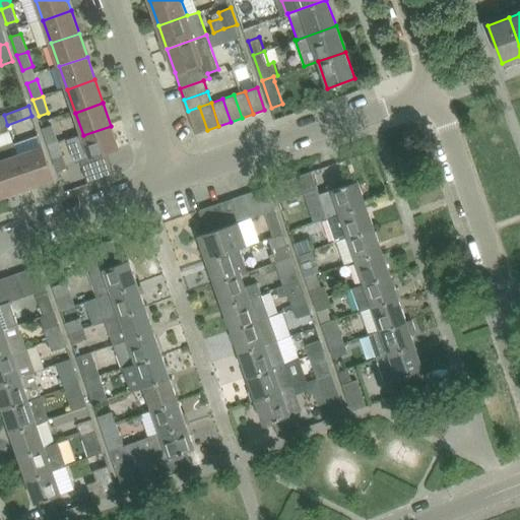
[(207,130),(199,107),(188,111),(196,134),(207,130)]
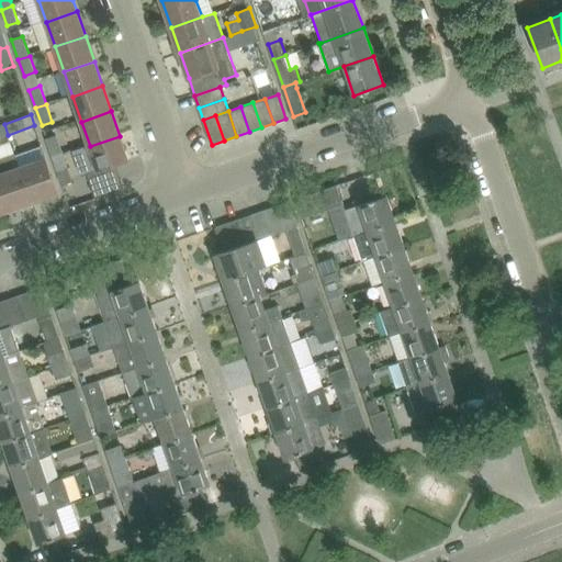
[(46,139),(53,159),(64,155),(57,136),(46,139)]
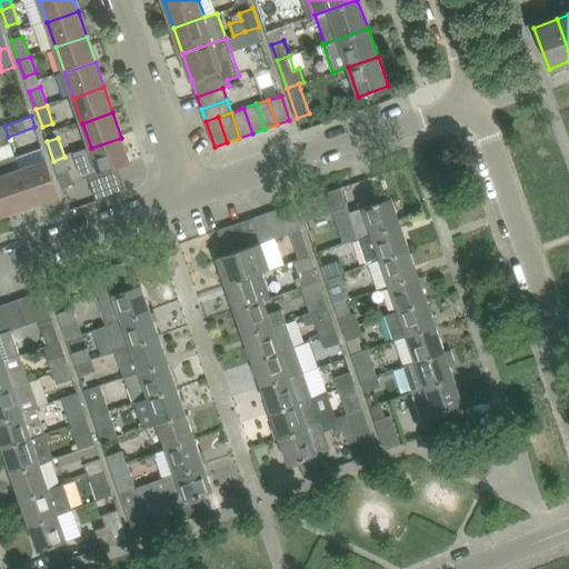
[(91,148),(75,153),(83,178),(89,176),(99,172),(99,173),(118,167),(130,162),(121,138),(91,148)]
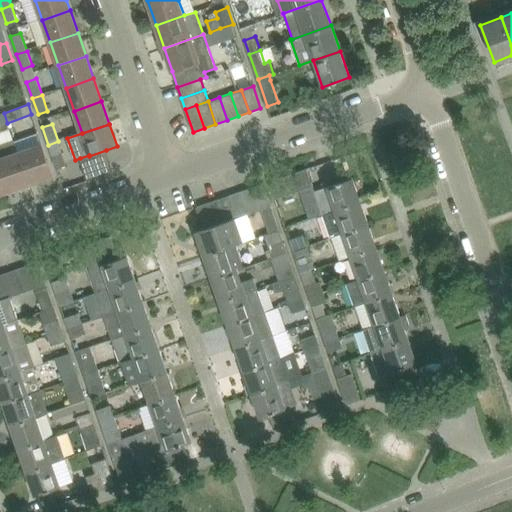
[(29,184),(18,152),(14,140),(0,144),(0,177),(5,193),(29,184)]
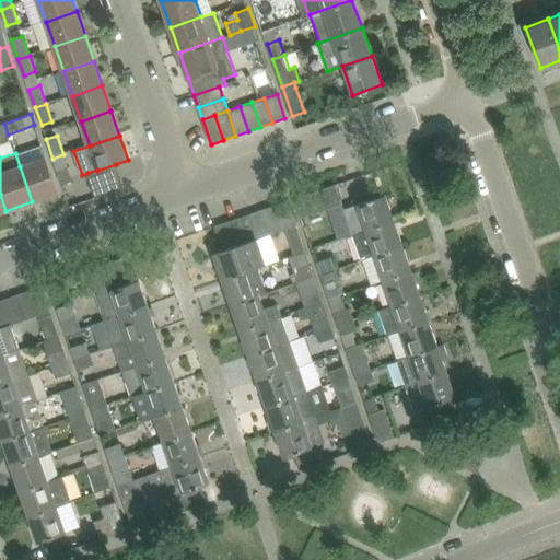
[(69,171),(63,154),(53,159),(58,174),(69,171)]
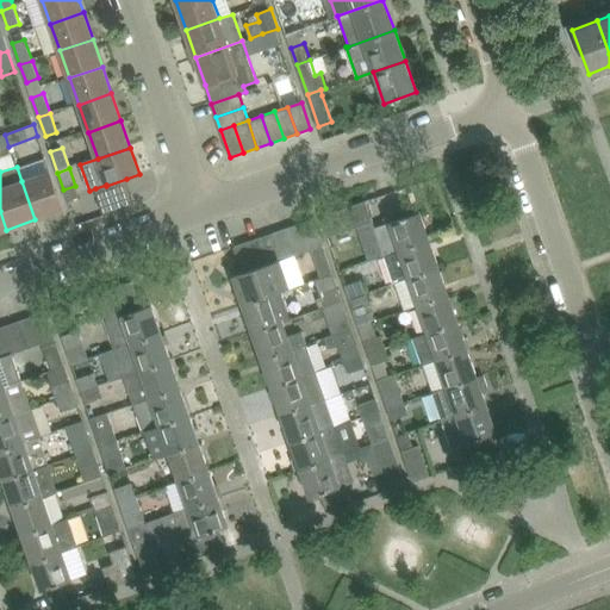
[(63,210),(50,172),(22,181),(35,219),(63,210)]
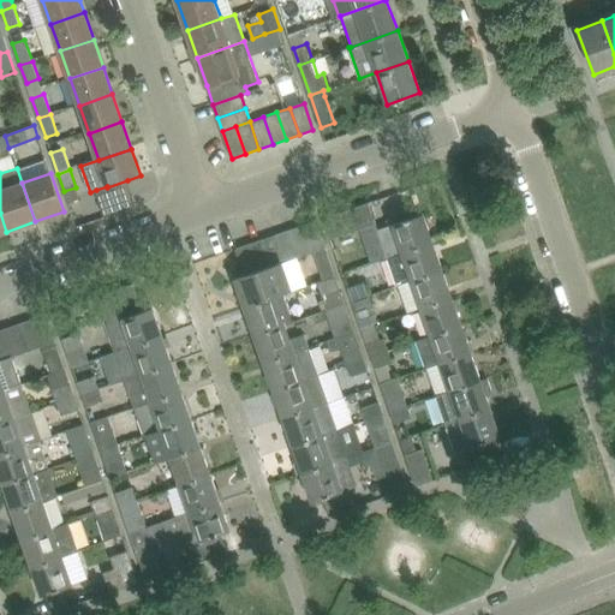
[(137,207),(127,180),(107,187),(107,186),(96,190),(106,218),(137,207)]
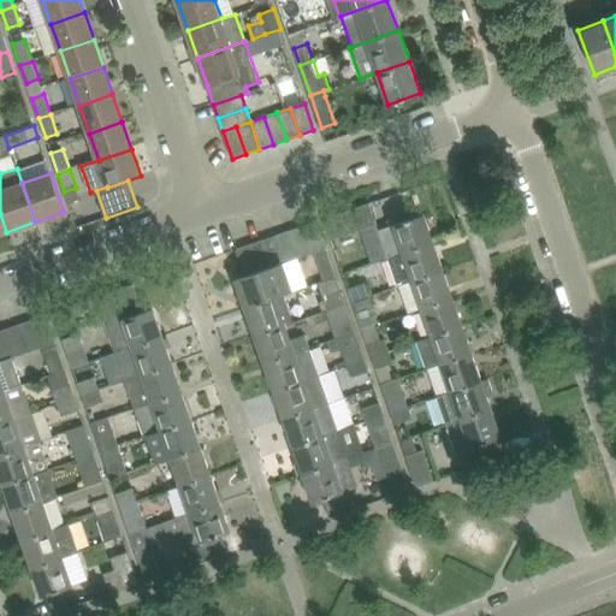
[(371,203),(325,219),(332,241),(378,224),(371,203)]
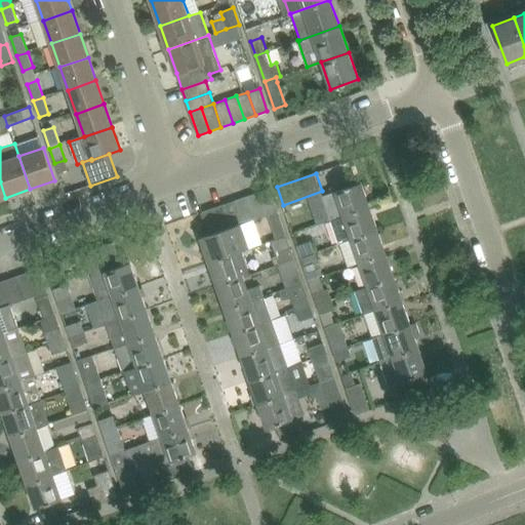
[(369,207),(360,183),(335,192),(323,196),(331,219),(344,215),(369,207)]
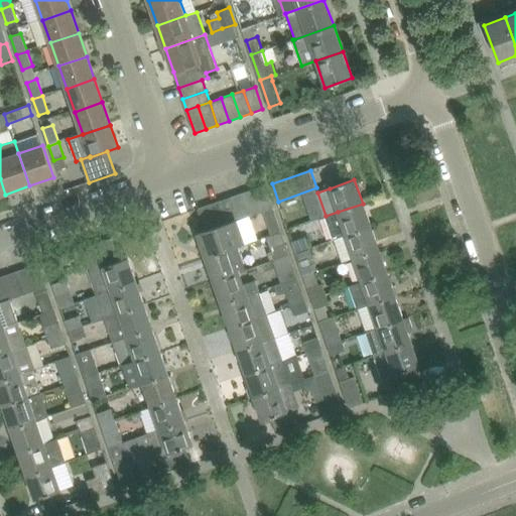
[(273,209),(265,185),(254,189),(262,213),(263,212),(273,209)]
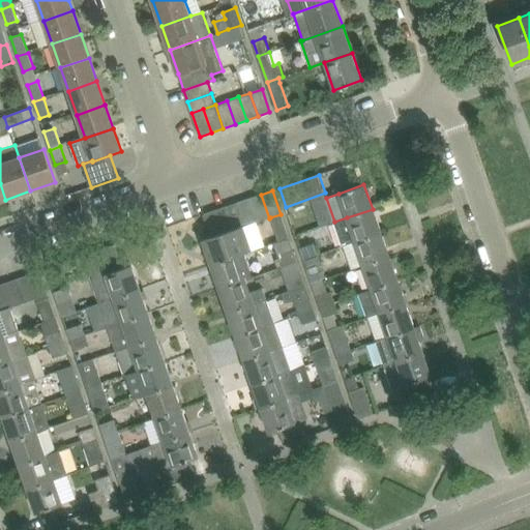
[(269,218),(261,195),(248,199),(257,222),(269,218)]
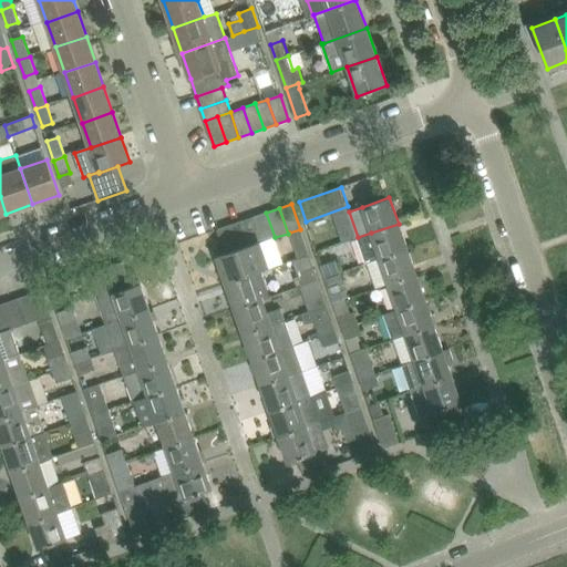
[(275,237),(266,213),(255,217),(263,241),(275,237)]
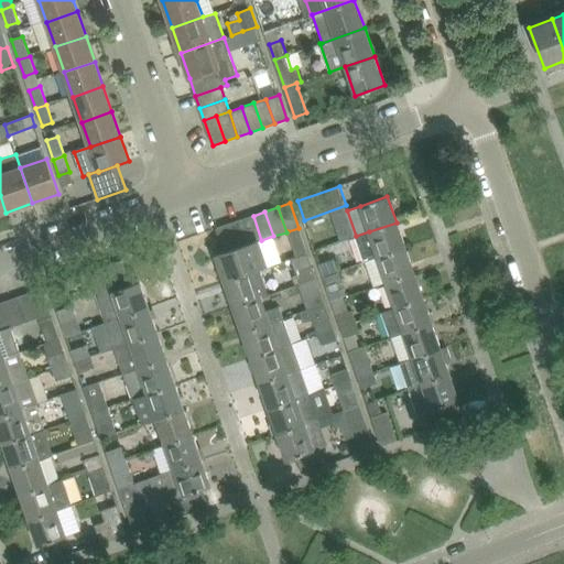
[(261,240),(253,216),(240,220),(249,245),(260,241),(261,240)]
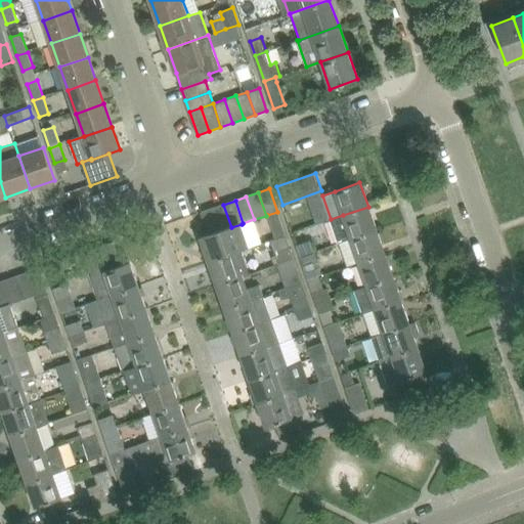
[(250,248),(242,224),(231,227),(223,205),(201,212),(209,234),(200,237),(208,262),(242,251),(250,248)]
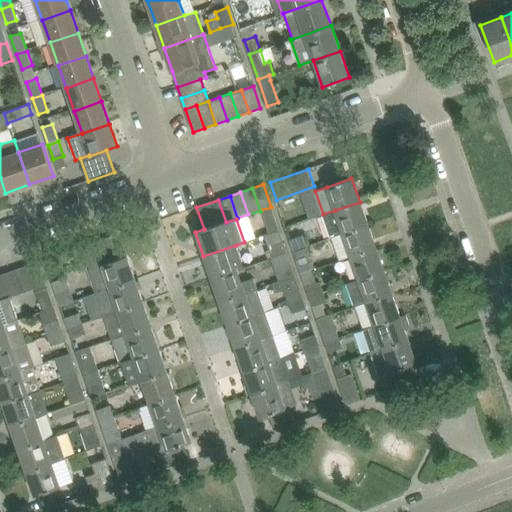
[(368,225),(360,202),(323,214),(330,236),(343,231),(343,233),(368,225)]
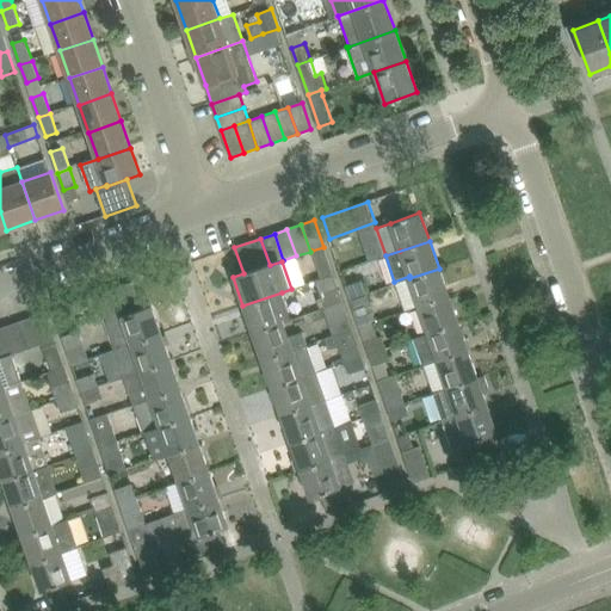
[(333,275),(323,247),(312,251),(321,278),(333,275)]
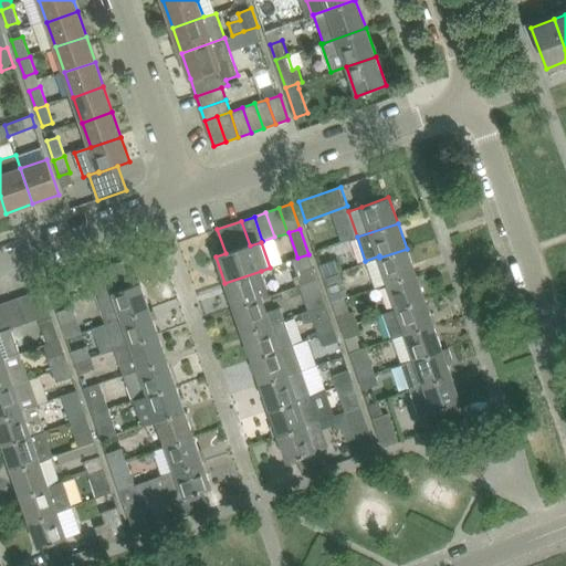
[(416,274),(407,249),(379,258),(388,283),(416,274)]
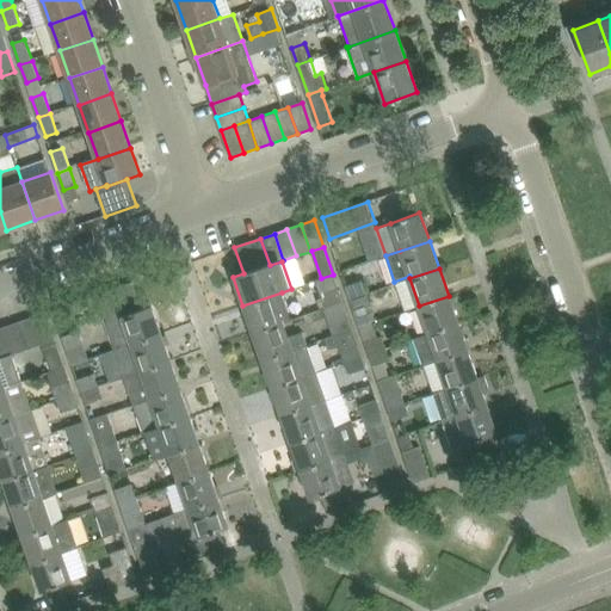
[(343,302),(339,290),(333,275),(321,278),(316,281),(326,308),(343,302)]
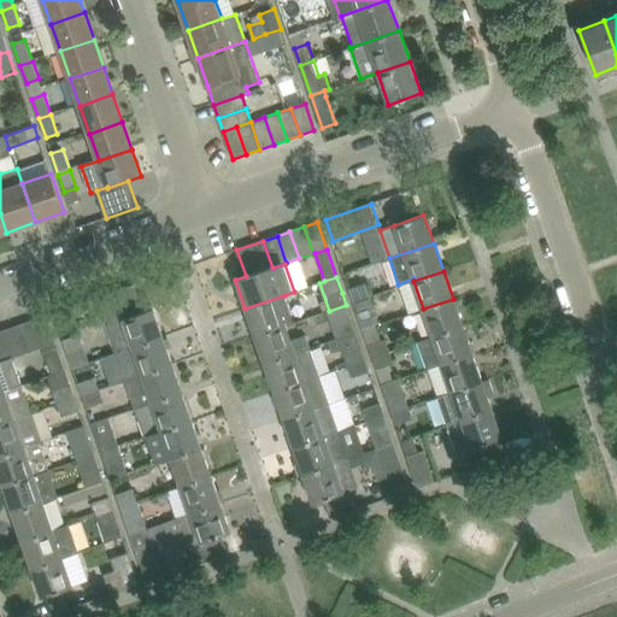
[(366,285),(350,291),(353,303),(370,297),(366,285)]
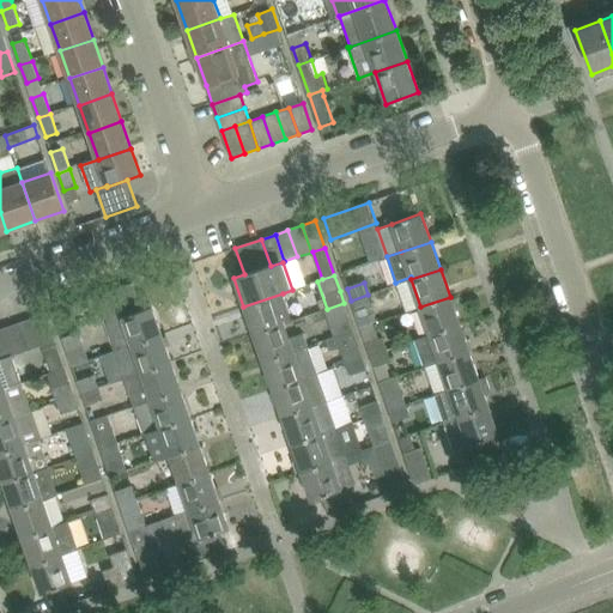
[(141,311),(133,284),(96,297),(115,351),(162,335),(152,307),(141,311)]
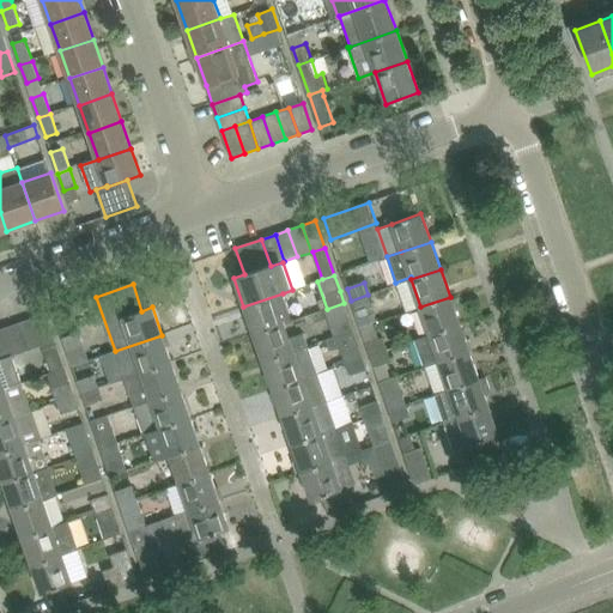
[(292,320),(283,293),(243,307),(253,334),(285,323),(292,320)]
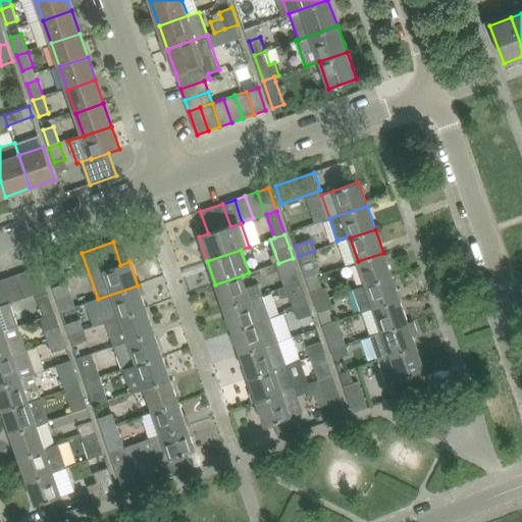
[(317,260),(313,251),(299,256),(302,266),(317,260)]
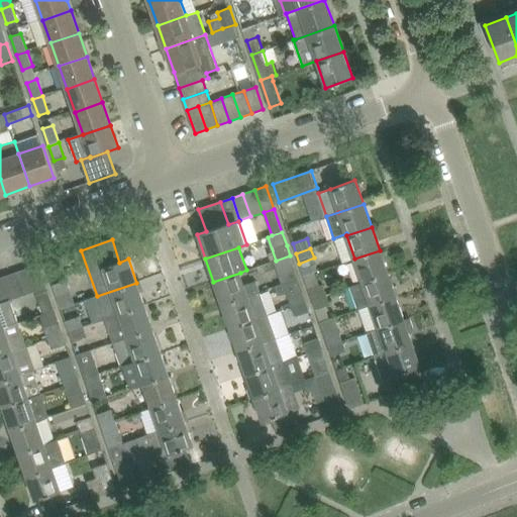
[(388,274),(380,250),(354,259),(363,282),(388,274)]
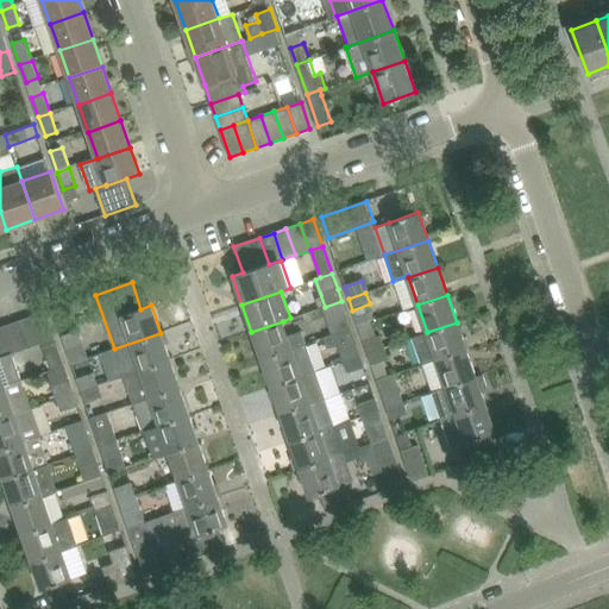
[(351,328),(346,313),(341,301),(325,307),(334,333),(334,334),(351,328)]
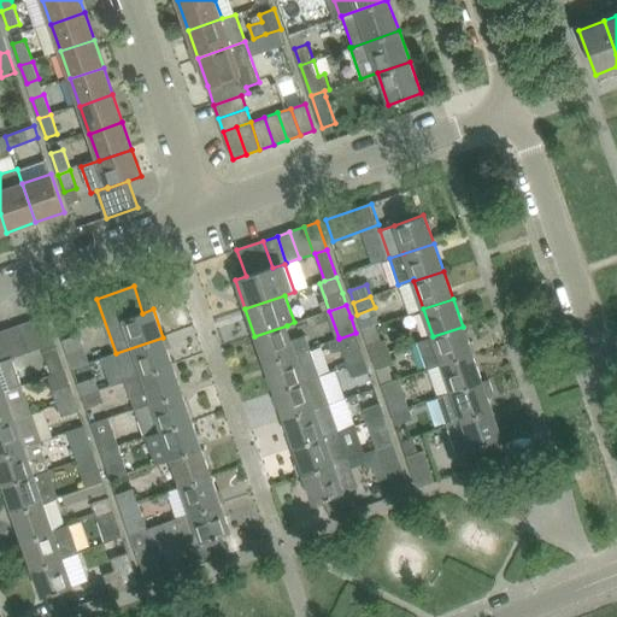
[(56,342),(46,316),(33,321),(41,347),(56,342)]
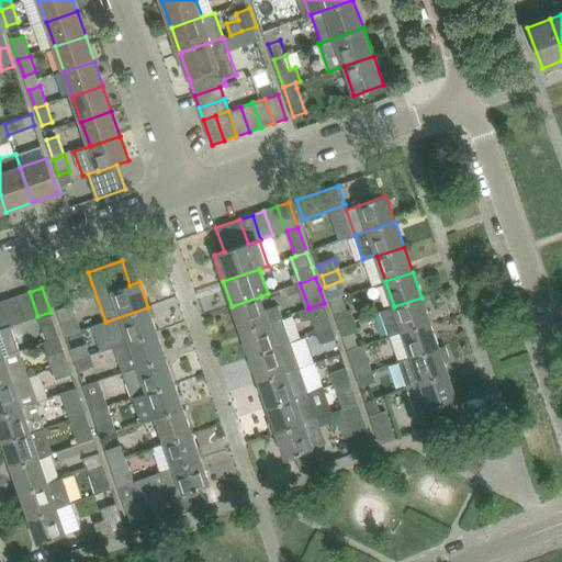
[(37,316),(30,292),(18,296),(26,321),(37,316)]
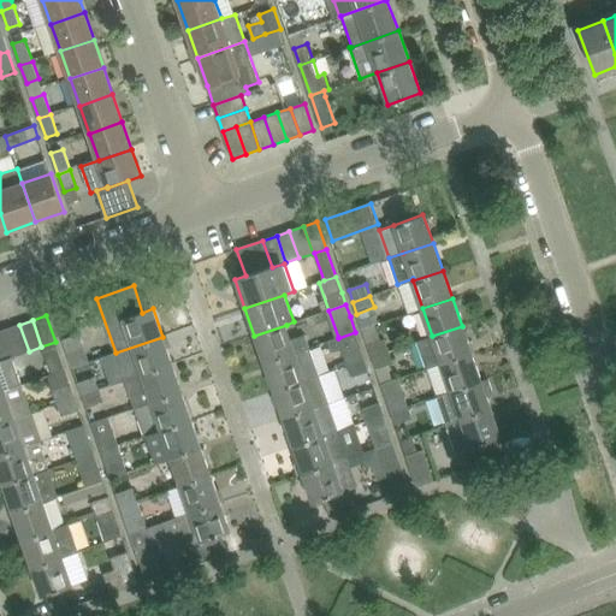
[(29,351),(19,325),(6,330),(16,356),(29,351)]
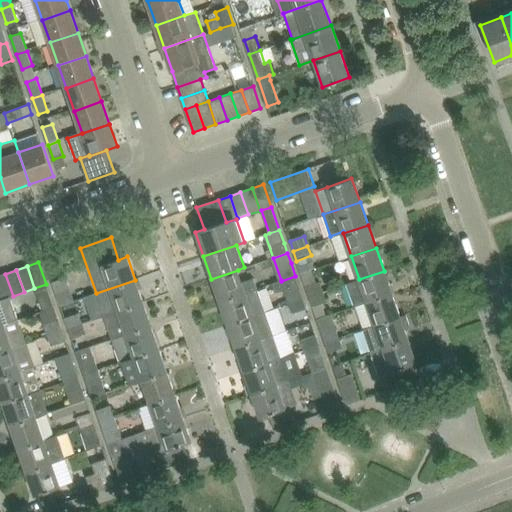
[(219,302),(257,289),(254,279),(242,283),(238,270),(211,279),(219,302)]
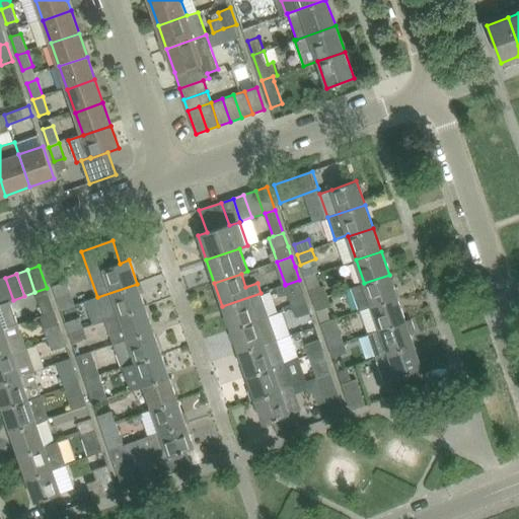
[(397,298),(389,275),(364,283),(351,288),(359,311),(372,306),(397,298)]
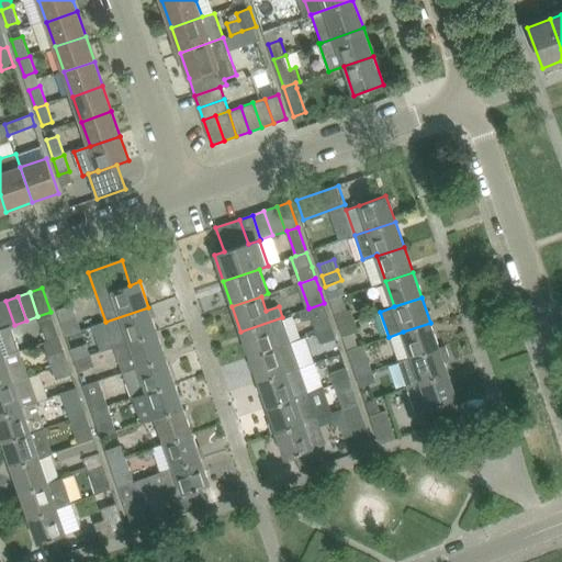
[(14,325),(6,301),(0,302),(0,324),(1,329),(11,326),(14,325)]
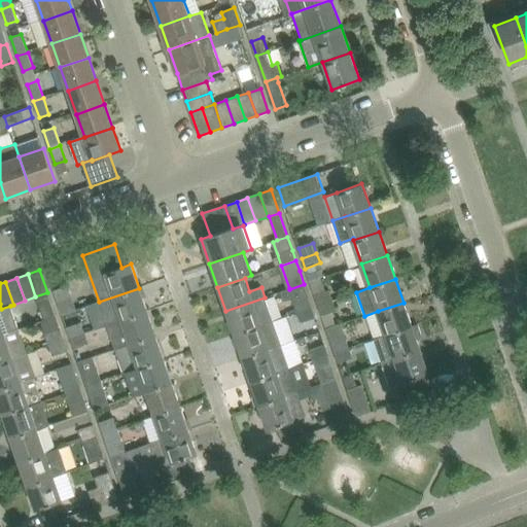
[(312,307),(309,297),(304,284),(289,289),(289,288),(281,291),(285,301),(292,299),(297,312),(312,307)]
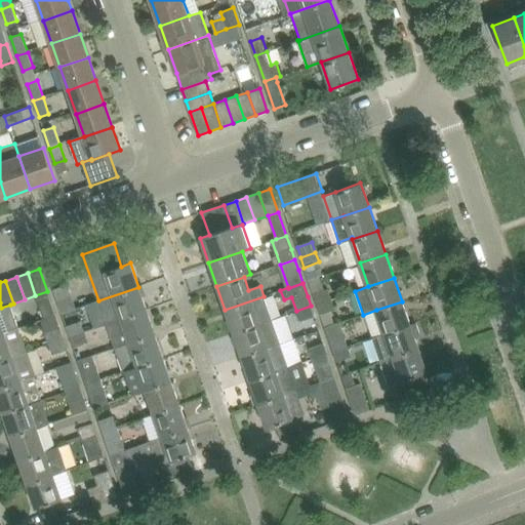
[(52,289),(56,300),(72,295),(68,284),(52,289)]
